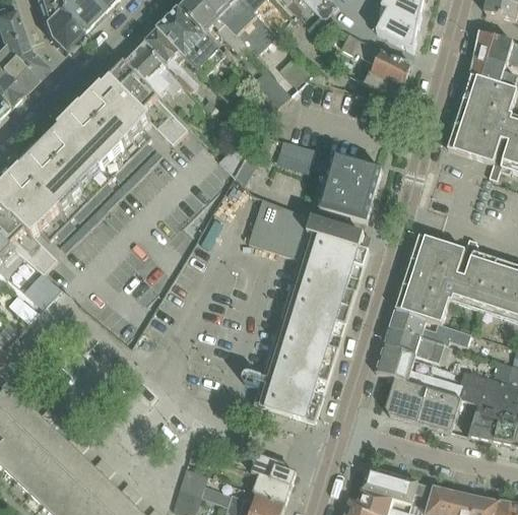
[(35,0),(49,38),(51,41),(64,53),(66,50),(82,35),(56,9),(58,7),(54,0),(35,0)]
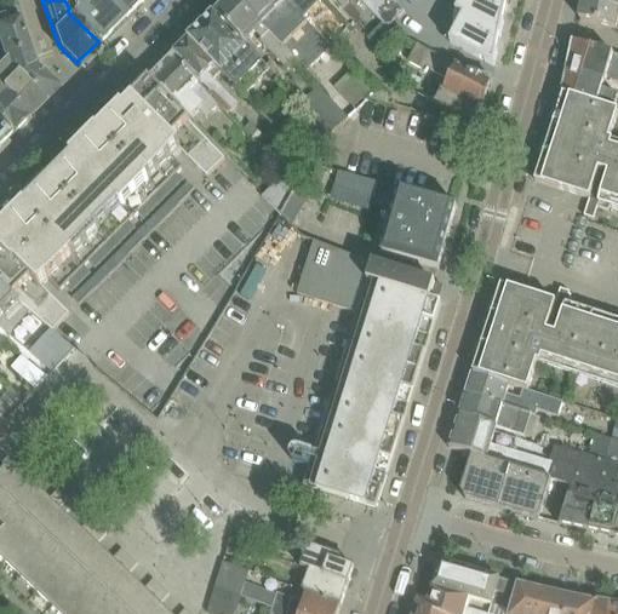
[(64,0),(69,9),(67,11),(98,41),(125,13),(112,0),(64,0)]
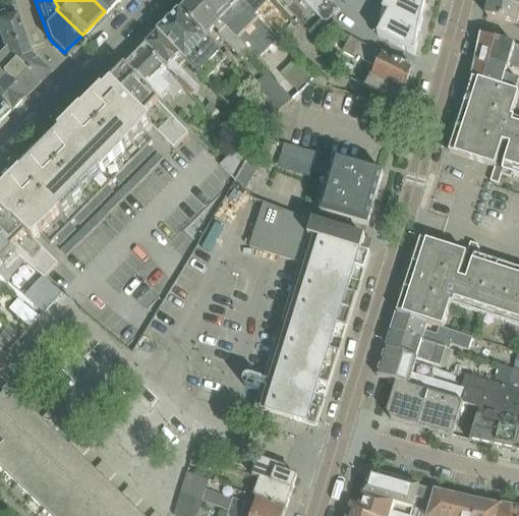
[(94,0),(105,11),(116,0),(94,0)]
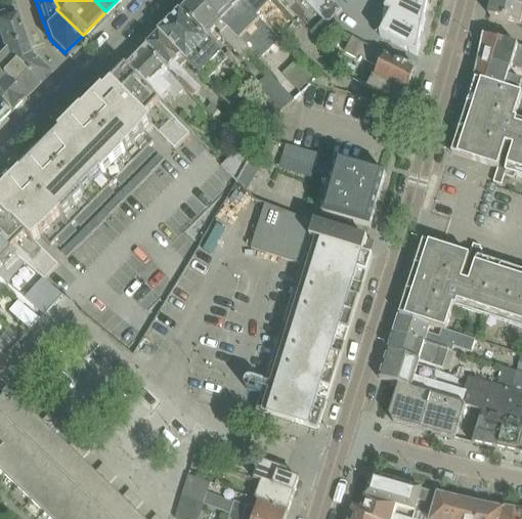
[(222,17),(206,0),(186,0),(181,5),(208,32),(210,29),(216,36),(219,33),(240,54),(248,46),(221,18),(222,17)]
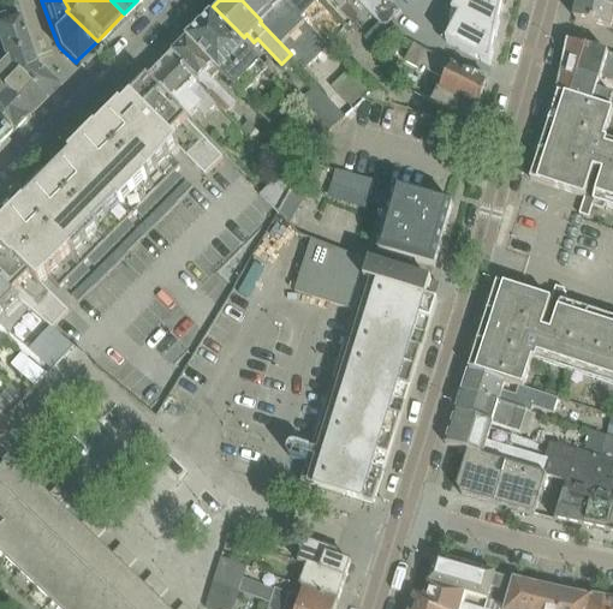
[(242,0),(261,21),(260,22),(291,54),(303,66),(326,43),(284,0),(242,0)]
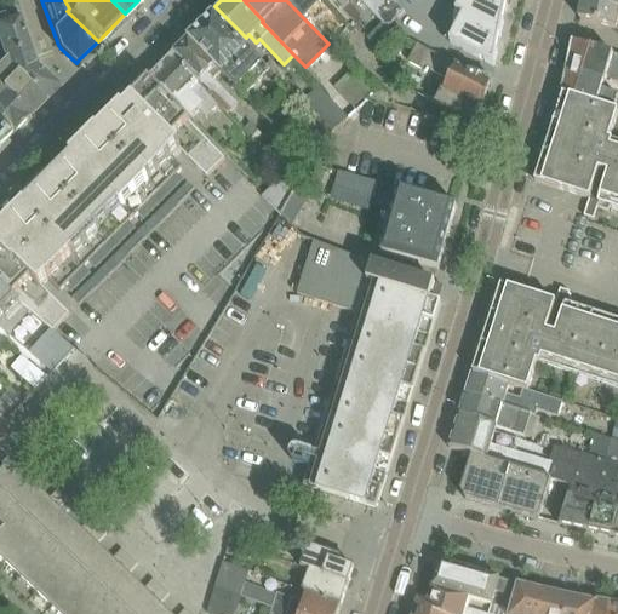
[(286,0),(328,44),(353,19),(350,17),(341,7),(332,0),(286,0)]
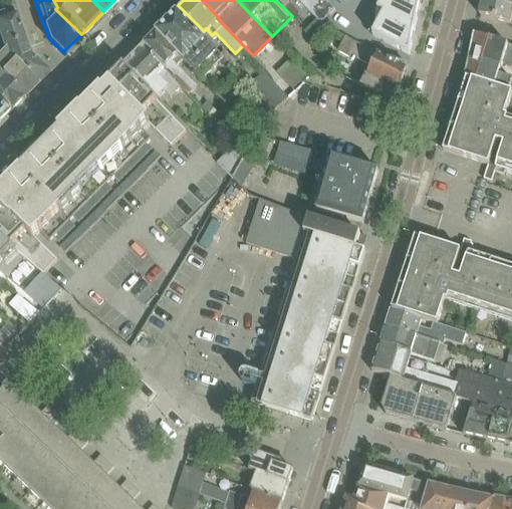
[(300,0),(320,20),(333,5),(328,0),(300,0)]
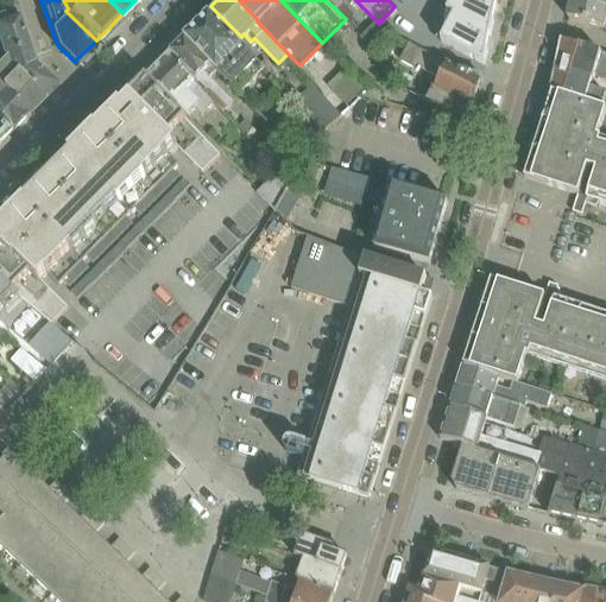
[(446,6),(444,7),(452,12),(461,17),(486,30),(488,31),(488,29),(491,19),(491,17),(494,2),(492,1),(490,0),(449,0),(446,6)]
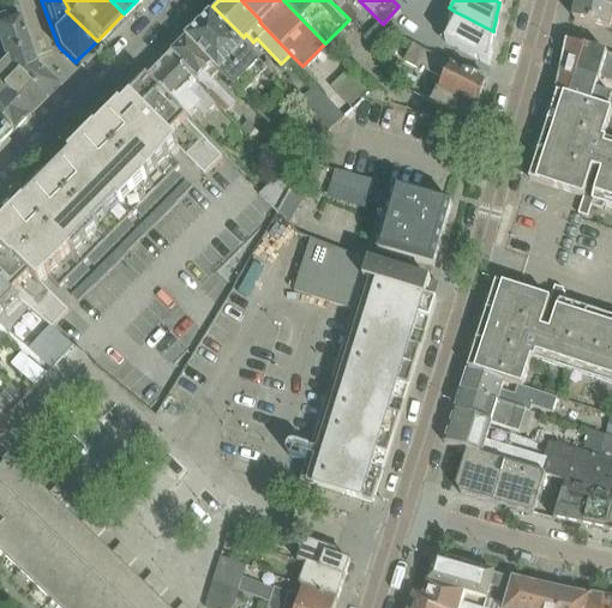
[(574,0),(571,13),(607,23),(611,0),(574,0)]
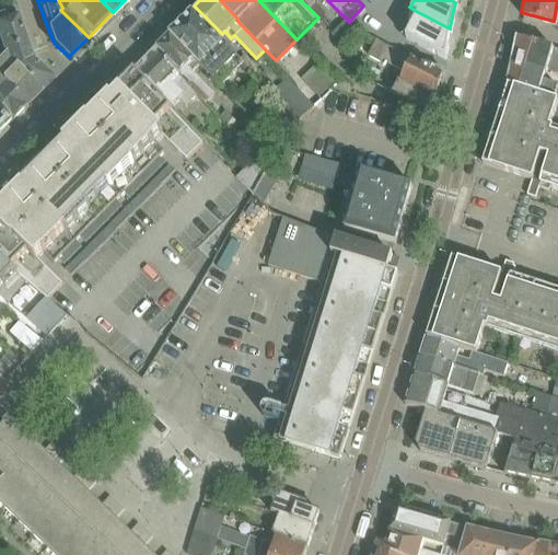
[(194,6),(170,31),(198,60),(219,81),(241,60),(219,37),(222,34),(194,6)]
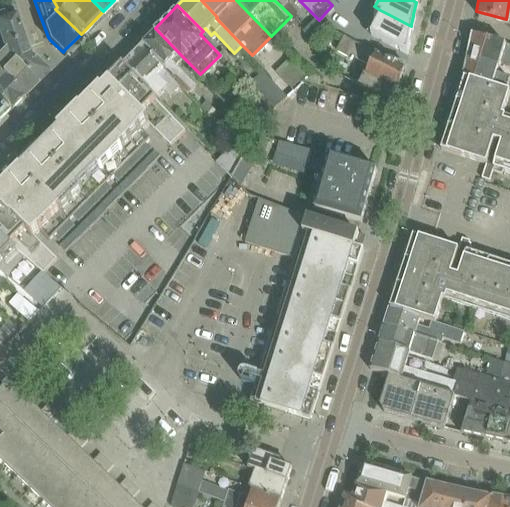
[(370,29),(369,31),(406,50),(406,49),(407,40),(408,40),(408,39),(408,38),(411,26),(409,25),(388,14),(380,10),(375,20),(370,30),(370,29)]
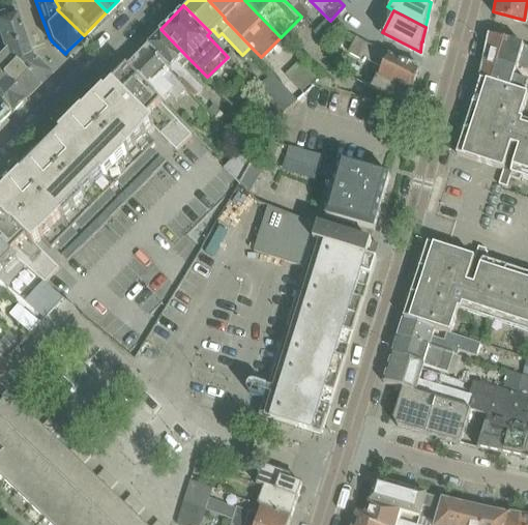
[(4,51),(36,83),(47,71),(27,52),(13,11),(0,15),(0,39),(2,47),(4,51)]
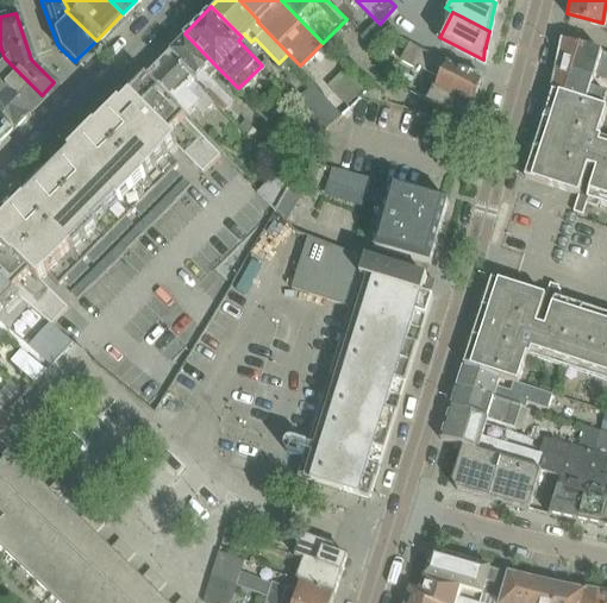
[(374,19),(360,33),(371,45),(386,31),(379,24),(374,19)]
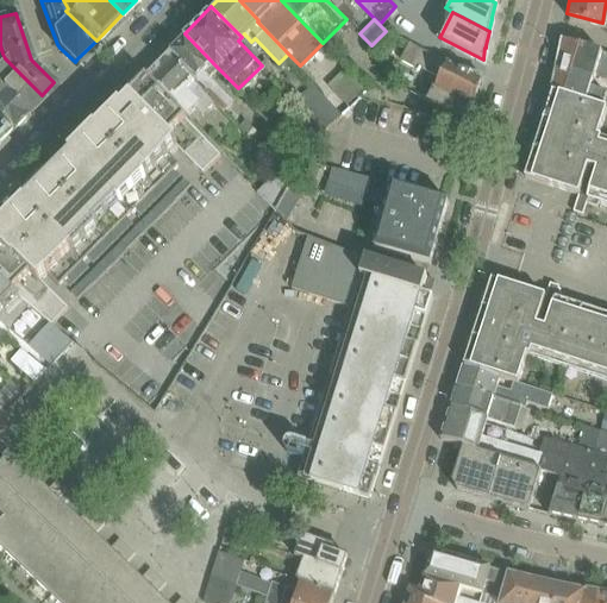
[(185,33),(170,48),(182,61),(179,64),(205,92),(212,99),(221,108),(231,98),(207,74),(216,66),(185,33)]
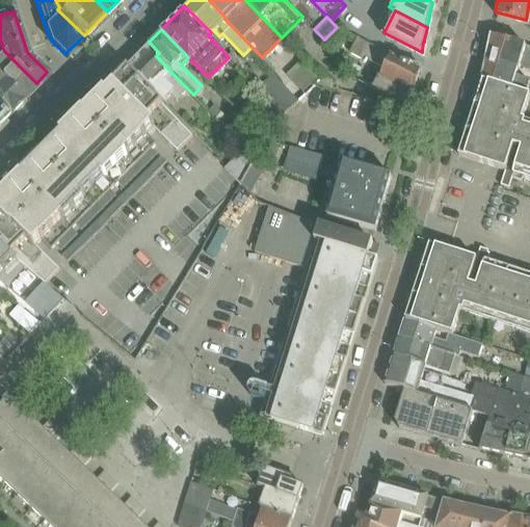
[(529,44),(491,31),(485,55),(513,63),(529,69),(529,44)]
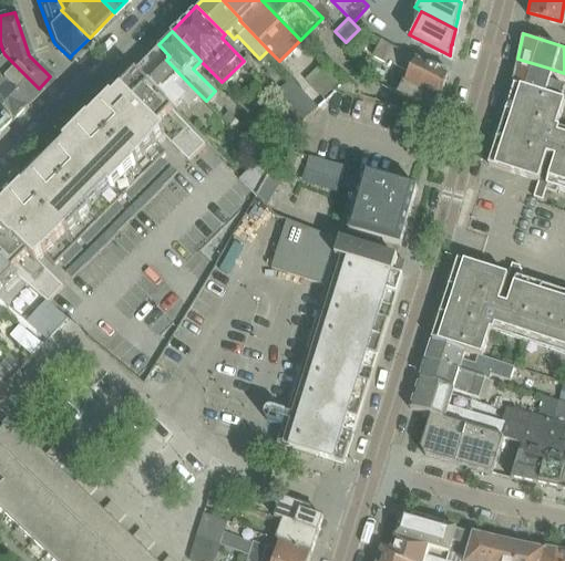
[(380,37),(371,53),(387,62),(389,59),(409,70),(397,91),(435,111),(448,68),(421,59),(387,40),(380,37)]
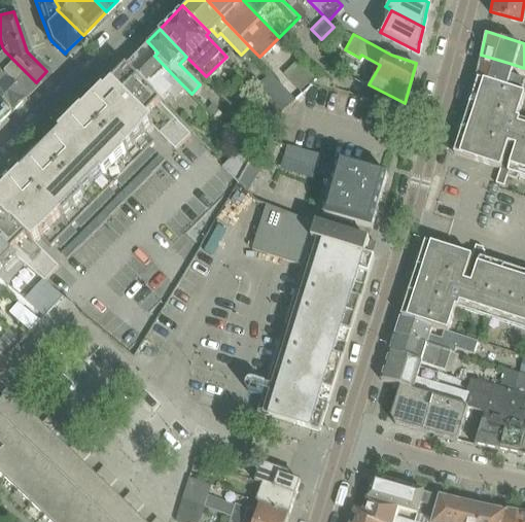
[(147,41),(126,62),(151,90),(152,88),(161,96),(177,79),(154,56),(158,53),(147,41)]
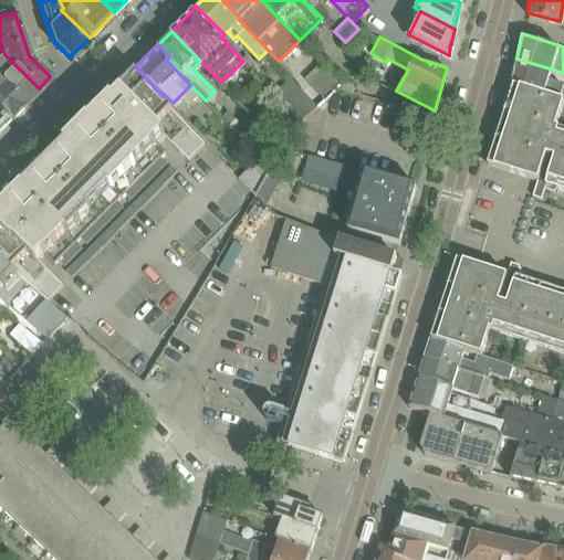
[(0,82),(22,104),(39,88),(4,54),(2,50),(0,52),(0,82)]
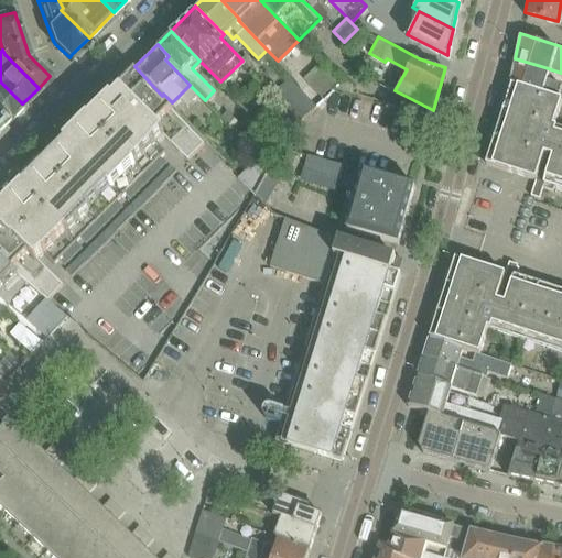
[(515,58),(510,79),(555,94),(561,96),(561,83),(542,77),(544,67),(515,58)]
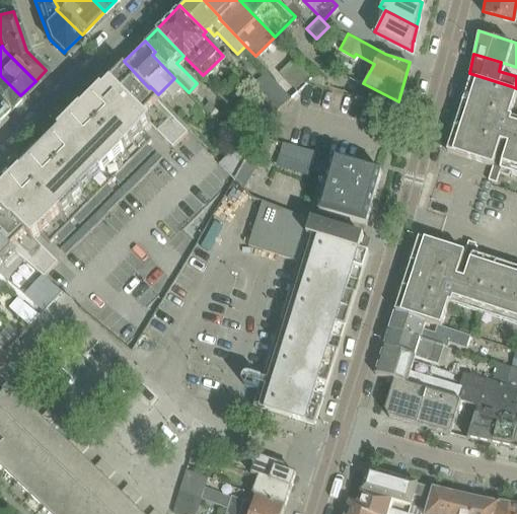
[(187,129),(156,98),(159,95),(150,86),(149,88),(124,61),(108,77),(106,79),(107,80),(106,81),(108,82),(103,87),(101,85),(81,106),(80,105),(58,128),(60,130),(41,148),(40,146),(17,168),(18,169),(0,187),(0,236),(13,247),(22,255),(41,272),(43,273),(57,259),(32,235),(38,230),(48,240),(53,235),(58,230),(63,224),(69,219),(73,215),(77,211),(81,207),(85,203),(89,199),(93,194),(98,190),(102,186),(106,181),(114,174),(118,170),(122,166),(126,161),(130,157),(135,153),(139,149),(143,145),(147,140),(151,136),(144,129),(150,123),(171,144),(187,129)]
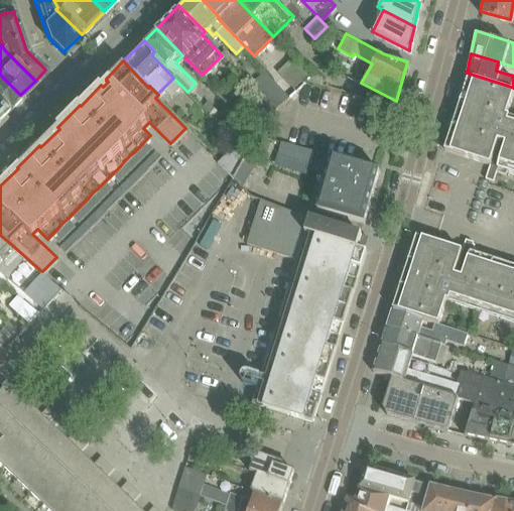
[(513,120),(507,118),(508,112),(505,111),(513,88),(508,86),(467,73),(467,74),(442,147),(488,161),(486,169),(484,175),(492,178),(496,166),(513,171),(513,263),(501,259),(502,256),(494,254),(493,257),(478,252),(479,249),(472,247),(473,242),(472,241),(472,239),(464,236),(461,248),(414,233),(390,308),(421,318),(436,324),(444,298),(447,300),(448,296),(513,317),(513,120)]
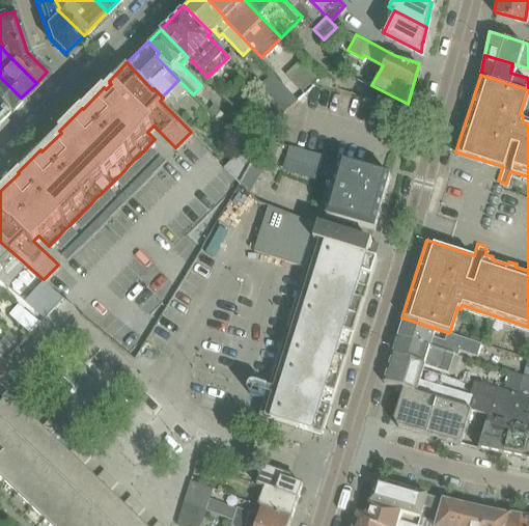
[(0,104),(6,113),(21,98),(0,77),(0,104)]
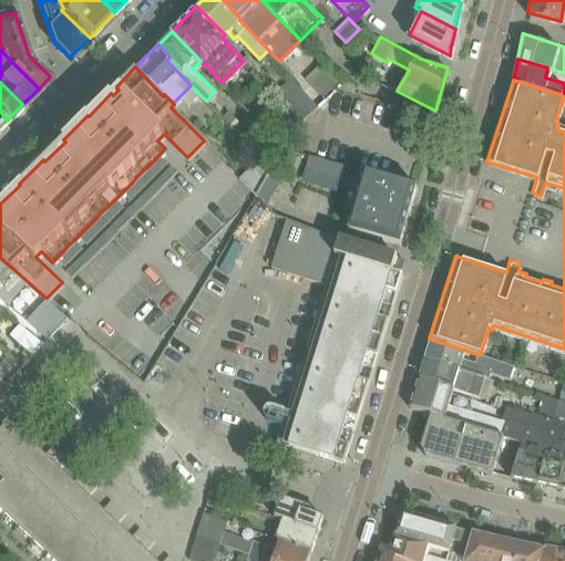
[(299,118),(317,103),(299,85),(284,101),(299,118)]
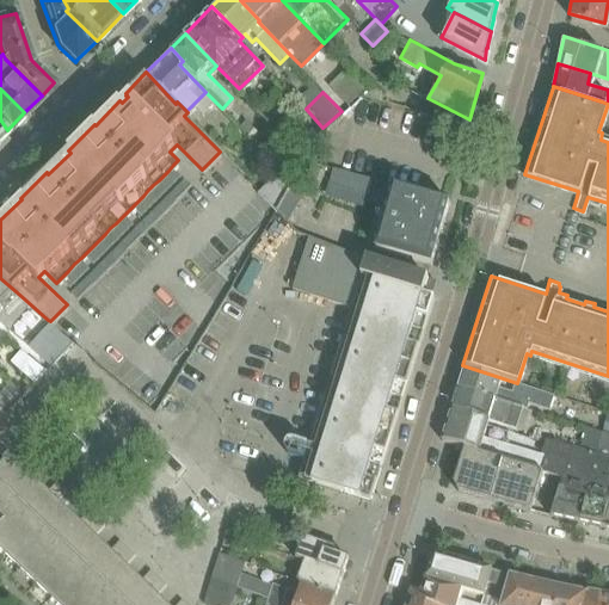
[(256,127),(244,115),(238,122),(250,134),(256,127)]
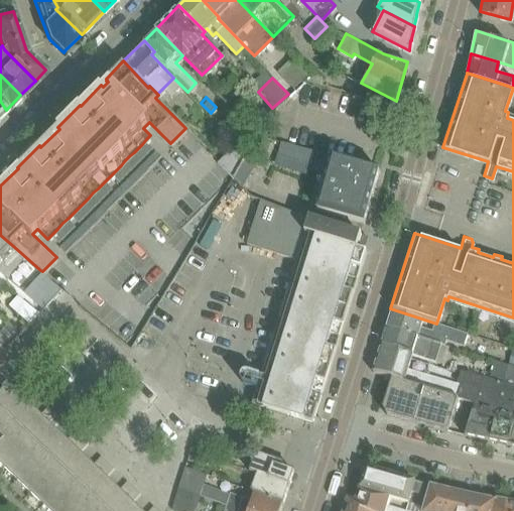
[(255,98),(244,117),(258,132),(272,108),(255,98)]
